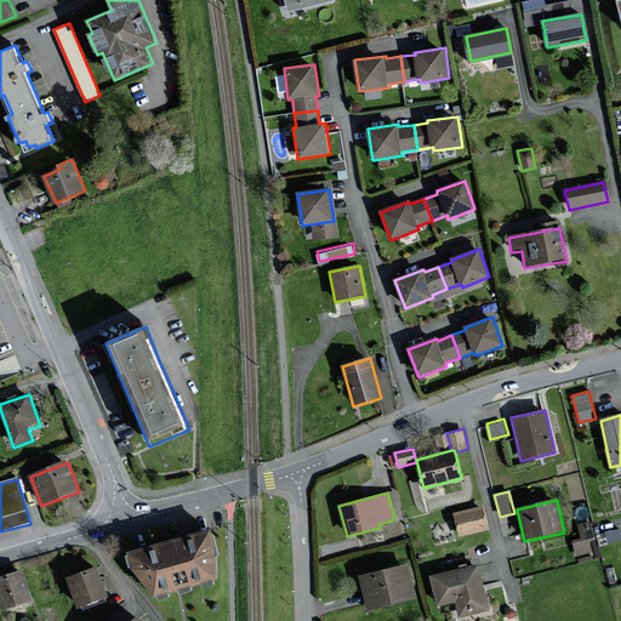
[(484,503),(453,510),(459,534),(489,528),(484,503)]
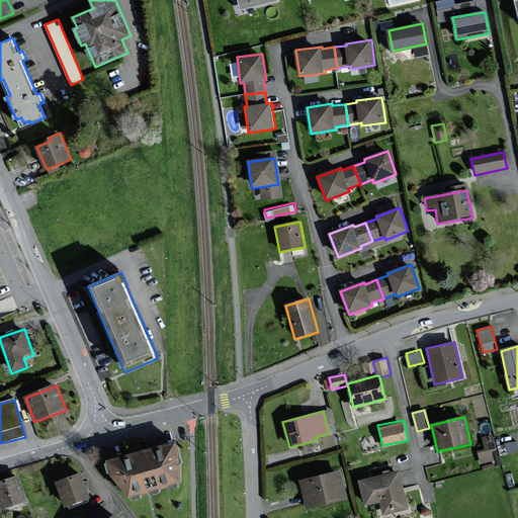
[(181,484),(180,456),(176,441),(107,460),(110,473),(130,498),(181,484)]
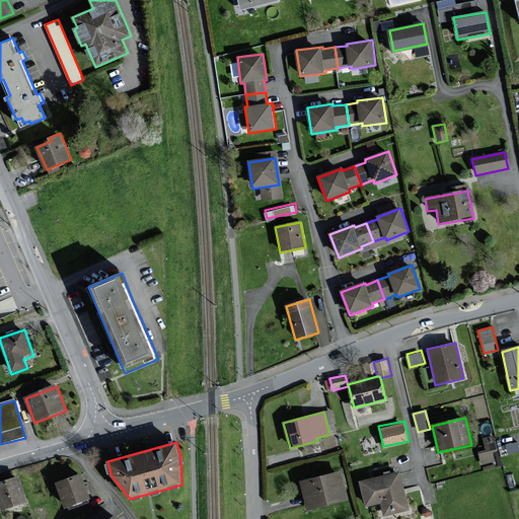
[(478,451),(482,462),(497,459),(494,448),(478,451)]
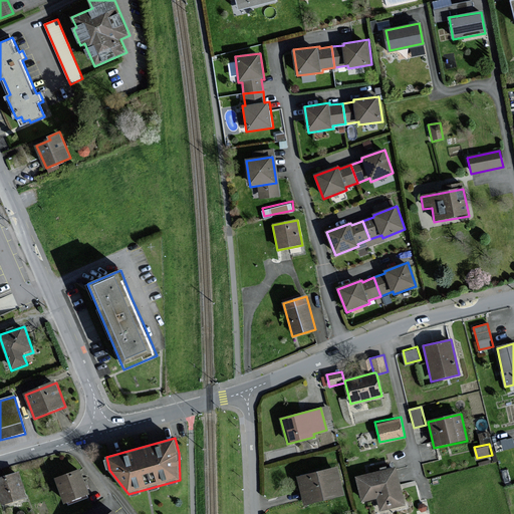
[(344,495),(336,468),(297,478),(305,506),(344,495)]
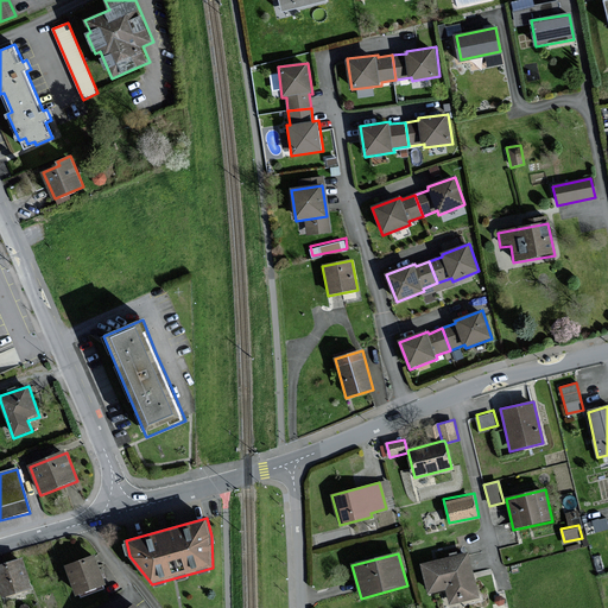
[(477,597),(467,553),(420,564),(428,594),(447,589),(450,605),(477,597)]
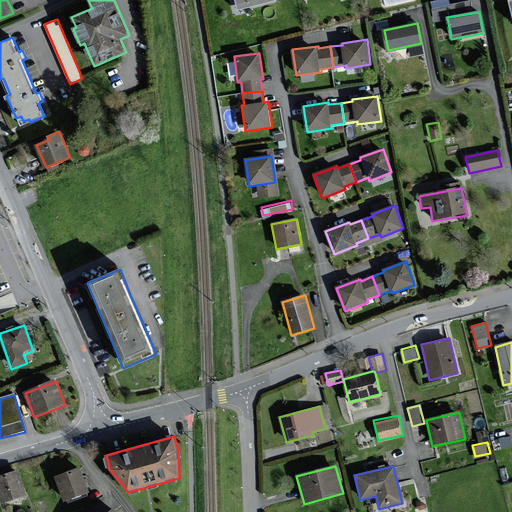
[(89,494),(81,468),(56,477),(65,503),(89,494)]
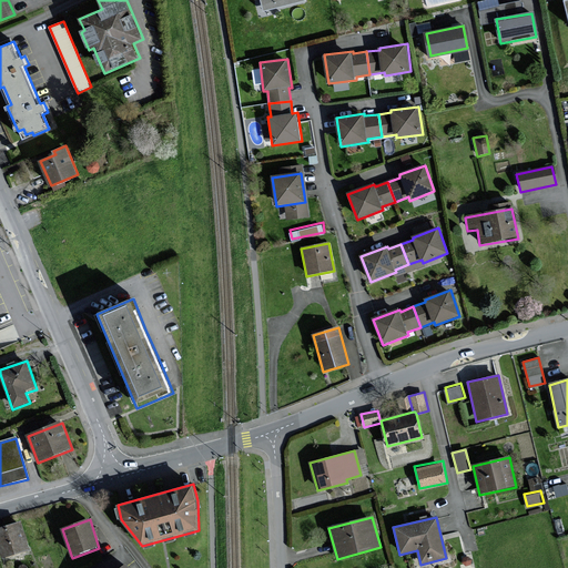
[(29,549),(20,523),(0,529),(0,551),(2,559),(29,549)]
